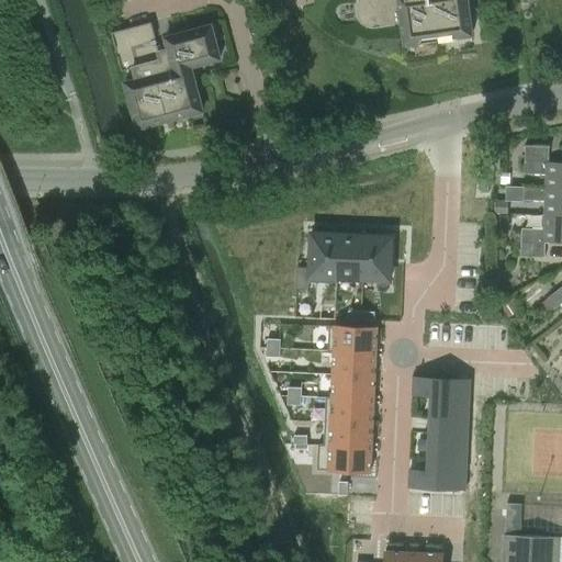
[(361,0),(361,1),(360,4),(359,8),(360,17),(362,20),(364,23),(368,25),(371,26),(375,27),(404,23),(407,44),(422,42),(422,43),(460,37),(460,36),(474,34),(469,0),(361,0)]
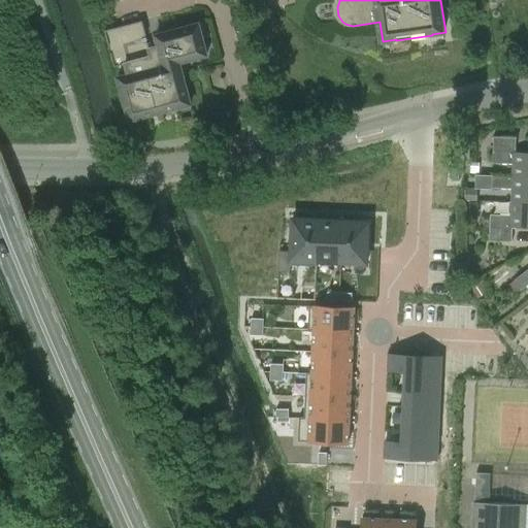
[(183,63),(209,56),(201,25),(158,36),(161,46),(153,48),(145,22),(108,32),(118,68),(128,65),(131,75),(121,78),(132,122),(193,105),(183,63)]
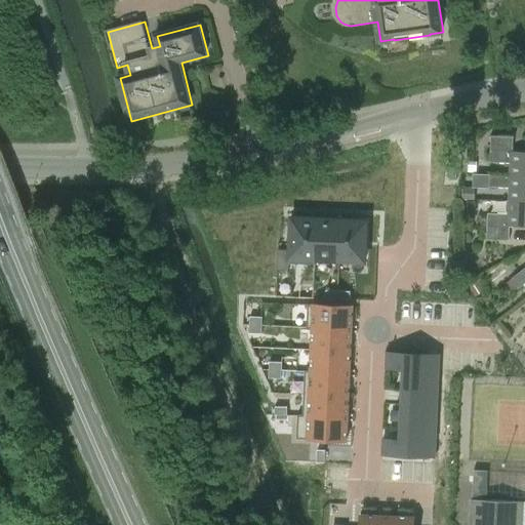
[(513,136),(490,136),(489,162),(510,163),(509,175),(509,176),(524,176),(524,152),(513,152),(513,136)]
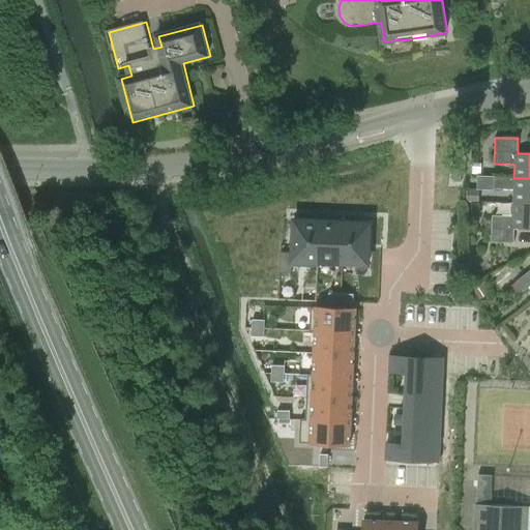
[(471,174),(479,174),(480,163),(472,163),(471,174)]
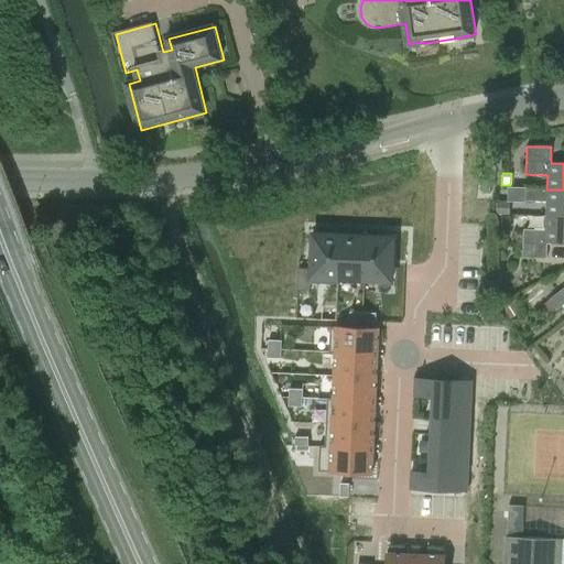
[(545,217),(563,217),(563,190),(546,190),(546,188),(524,188),(524,201),(546,202),(545,217)]
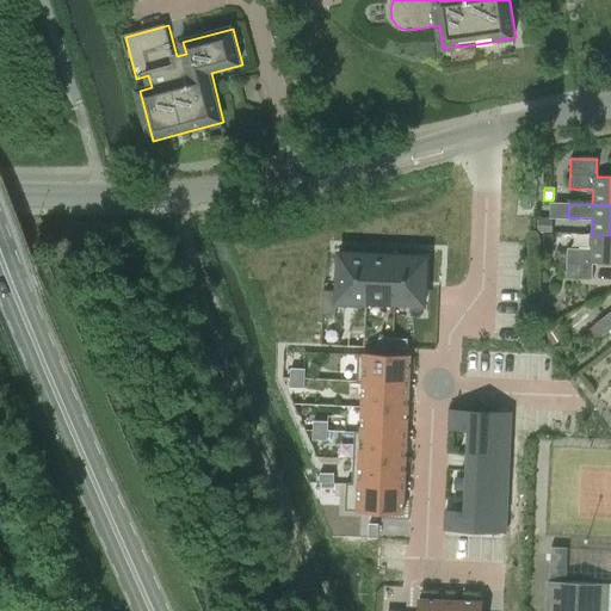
[(553,217),(537,217),(537,232),(553,232),(553,217)]
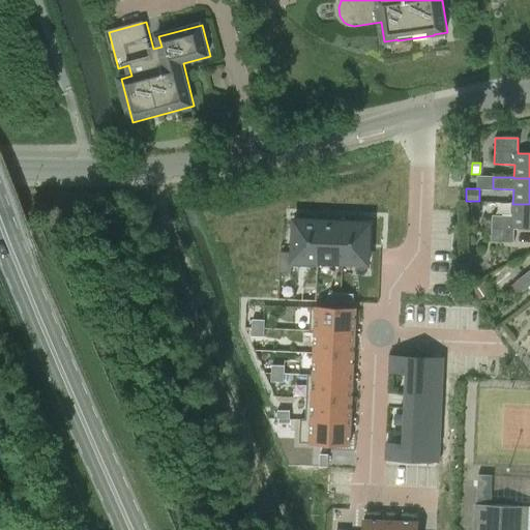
[(529,229),(529,204),(512,204),(511,216),(491,215),(490,241),(512,243),(513,229),(529,229)]
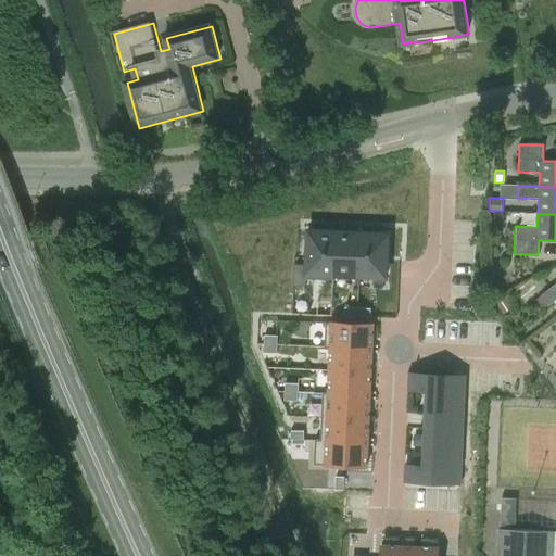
[(308,231),(306,273),(333,274),(335,232),(308,231)]
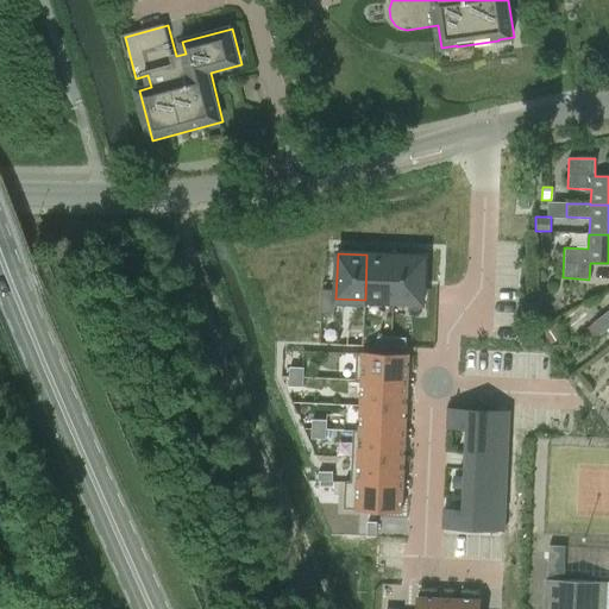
[(366,255),(365,300),(394,301),(395,256),(366,255)]
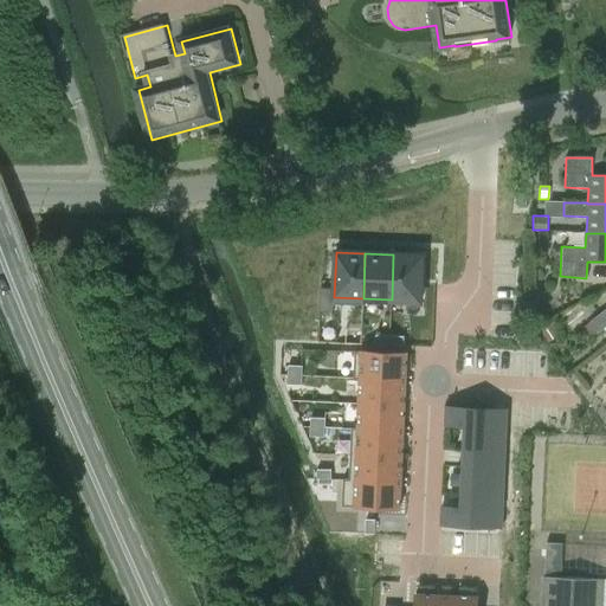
[(393,255),(392,300),(420,302),(421,256),(393,255)]
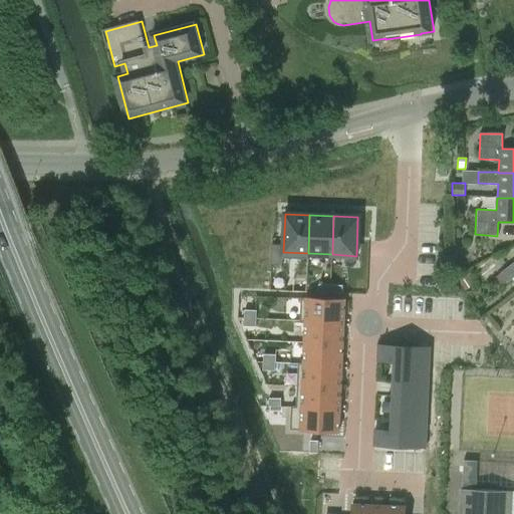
[(513,277),(513,261),(500,273),(507,282),(513,277)]
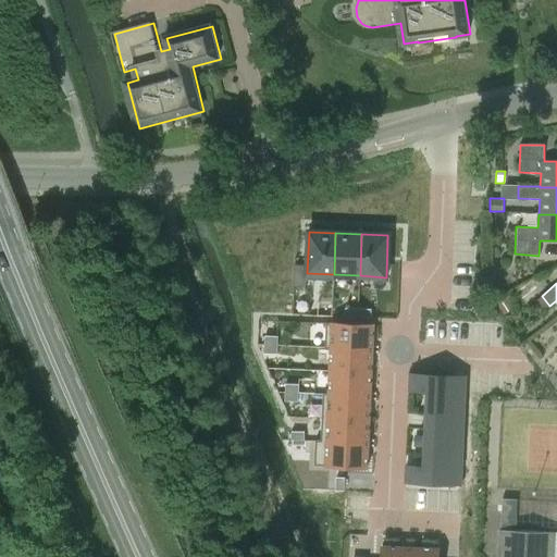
[(542,312),(549,306),(542,296),(534,301),(542,312)]
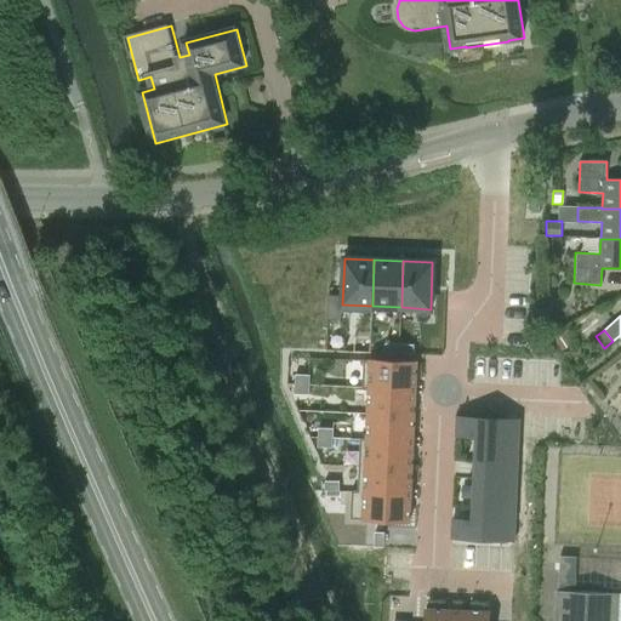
[(552,342),(559,352),(571,345),(564,334),(552,342)]
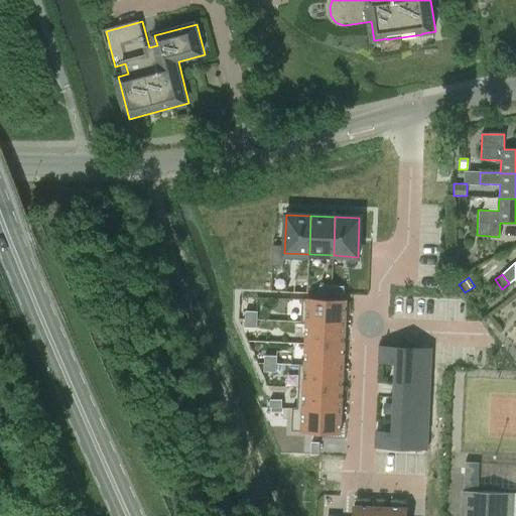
[(332,294),(332,286),(319,285),(319,293),(332,294)]
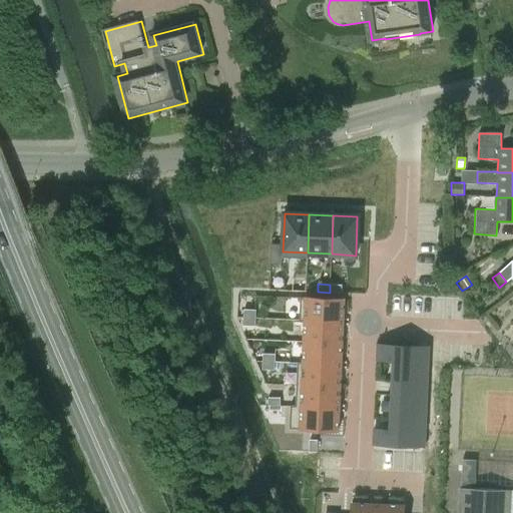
[(342,285),(330,285),(330,293),(342,293),(342,285)]
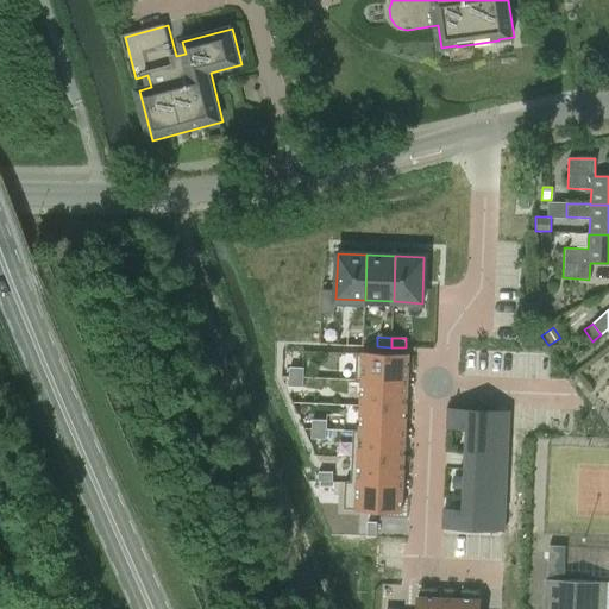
[(363,355),(362,380),(407,382),(408,356),(363,355)]
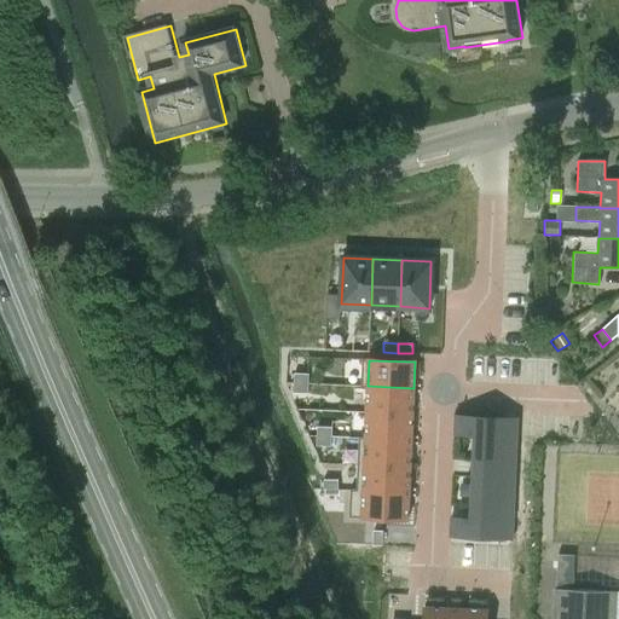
[(294,383),(308,383),(308,374),(294,374),(294,383)]
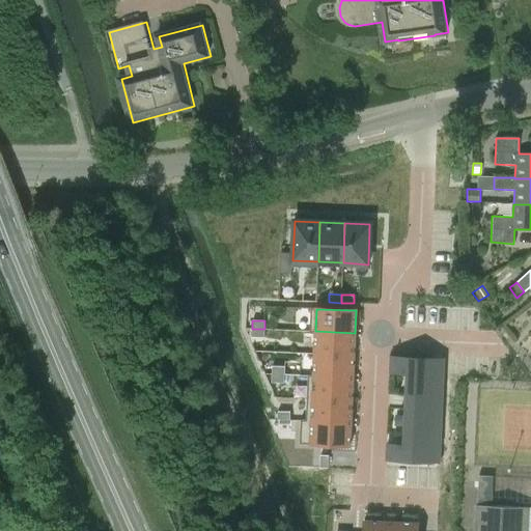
[(264,337),(264,329),(252,329),(252,337),(264,337)]
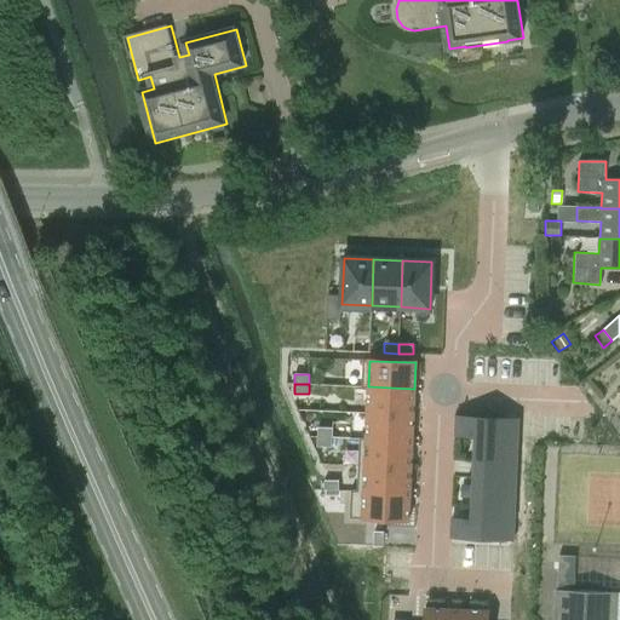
[(368,386),(367,413),(413,415),(414,389),(368,386)]
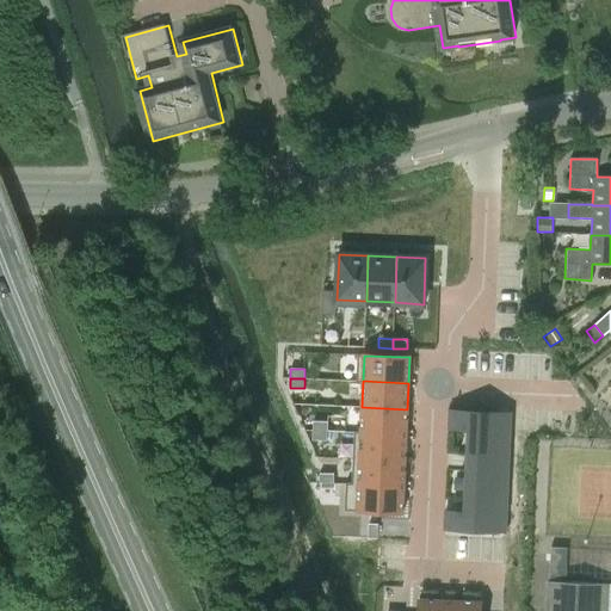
[(362,407),(360,432),(406,434),(407,409),(362,407)]
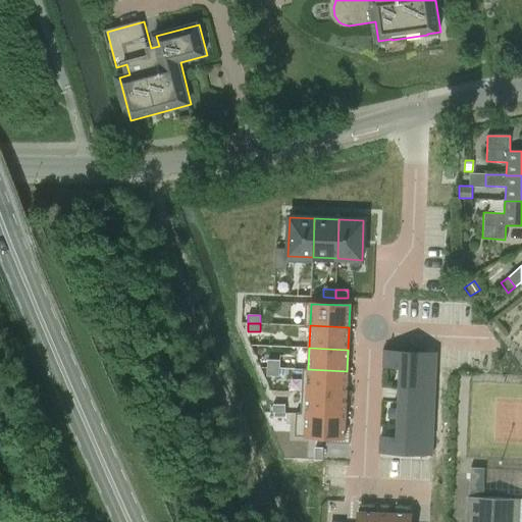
[(384,352),(384,365),(409,366),(407,402),(433,403),(436,354),(384,352)]
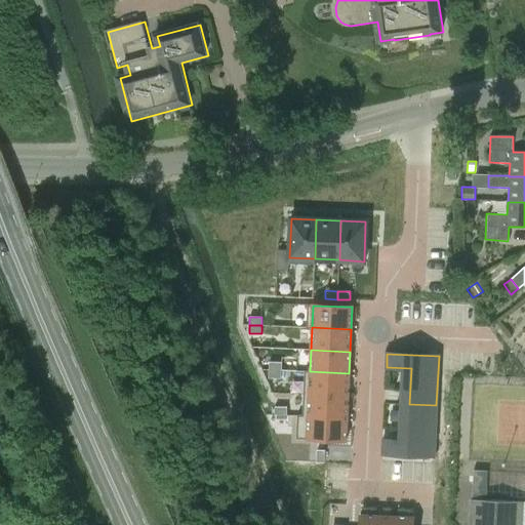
[(269,370),(281,370),(282,362),(269,362),(269,370)]
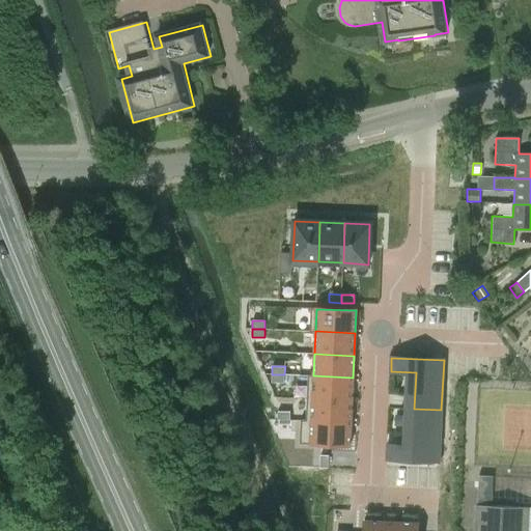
[(284,383),(284,374),(272,374),(271,383),(284,383)]
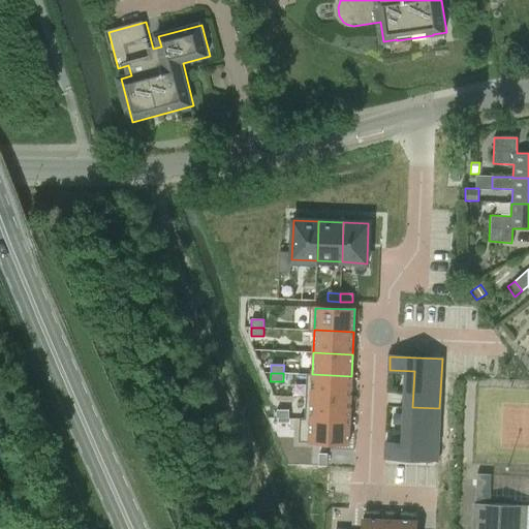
[(312,374),(311,397),(350,399),(351,376),(312,374)]
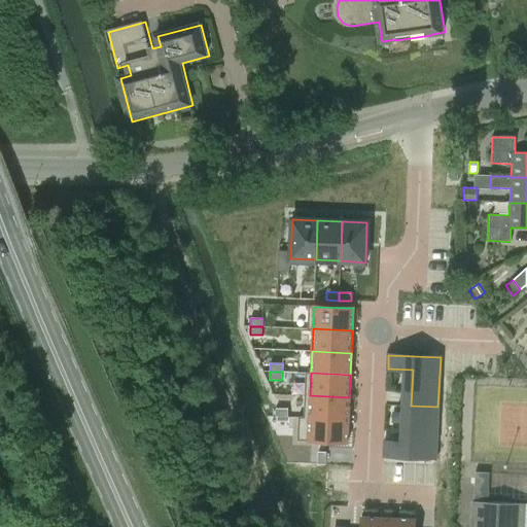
[(310,395),(309,418),(348,419),(349,397),(310,395)]
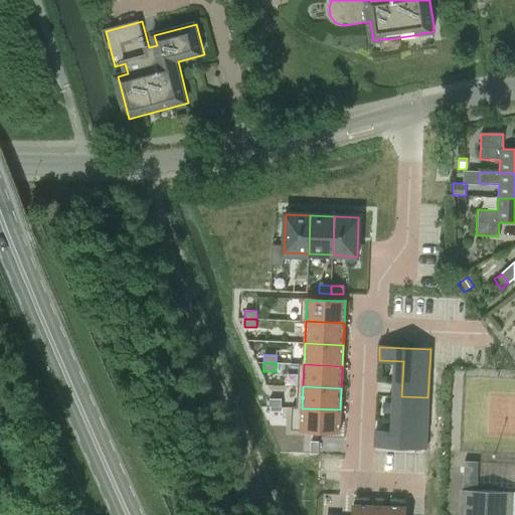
[(375,432),(375,446),(425,448),(427,399),(401,398),(399,433),(375,432)]
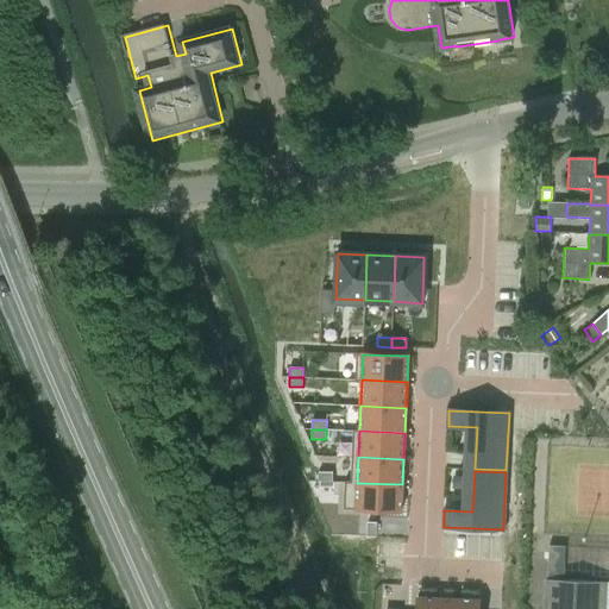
[(357,483),(356,508),(401,510),(402,484),(357,483)]
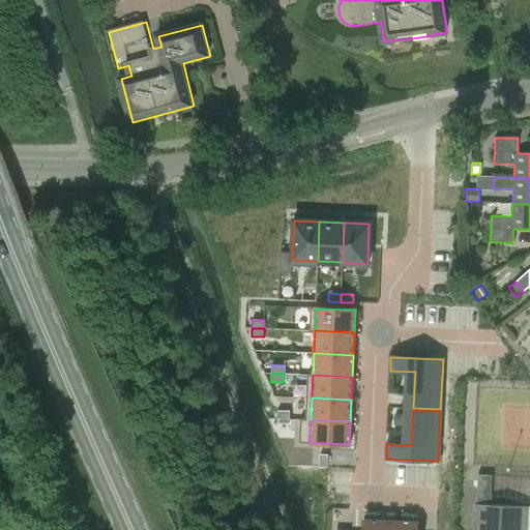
[(319,457),(318,467),(327,467),(327,458),(319,457)]
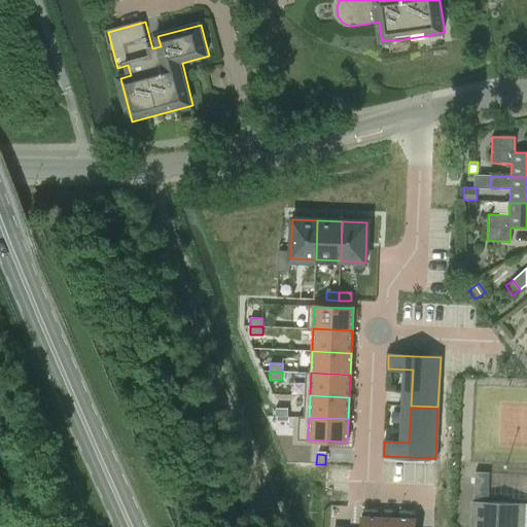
[(473,471),(472,497),(487,497),(488,472),(473,471)]
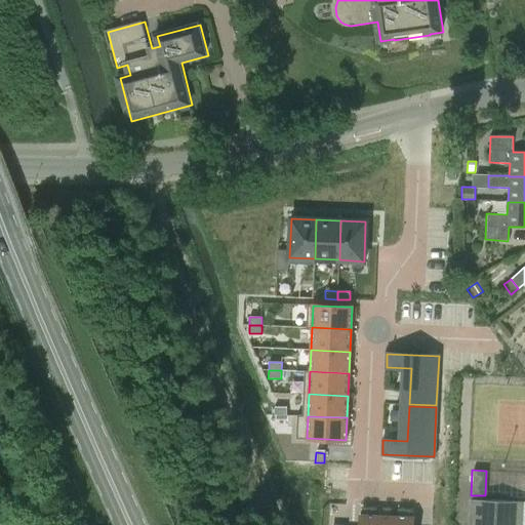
[(521,524),(522,501),(470,499),(468,524),(521,524)]
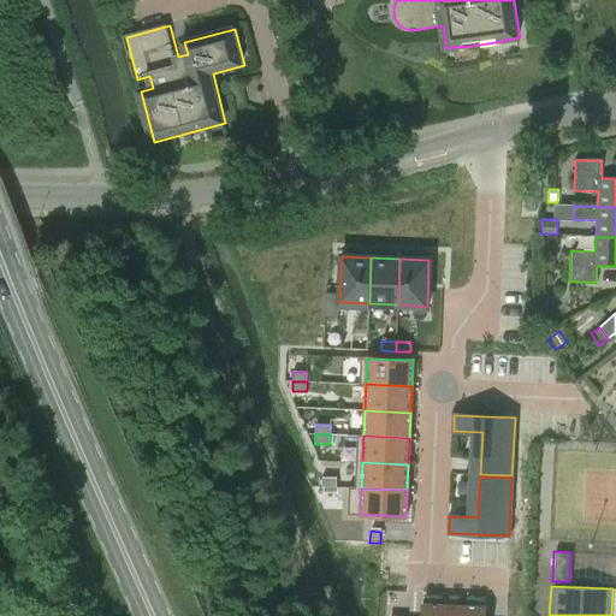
[(424,604),(422,615),(452,615),(454,605),(424,604)]
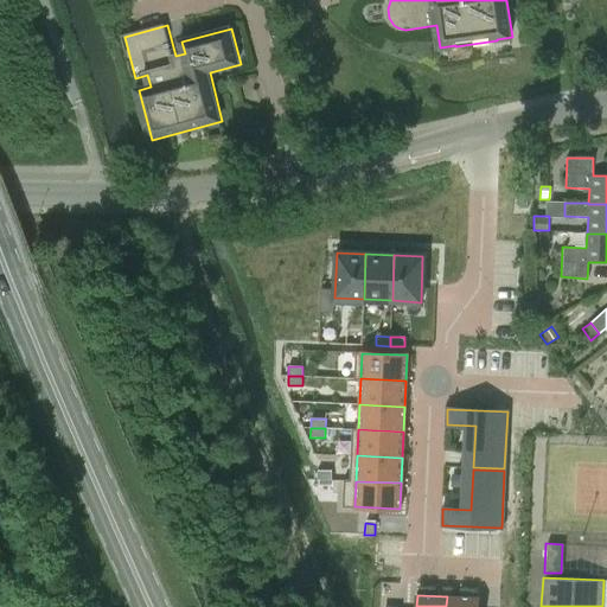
[(447,596),(446,606),(477,606),(478,599),(447,596)]
